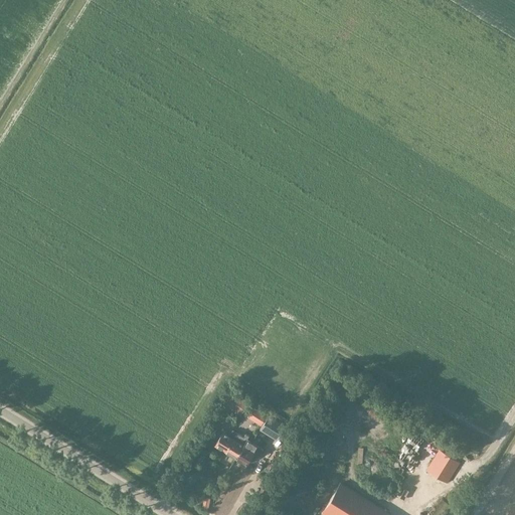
[(230,395),(224,403),(233,410),(239,402),(230,395)]
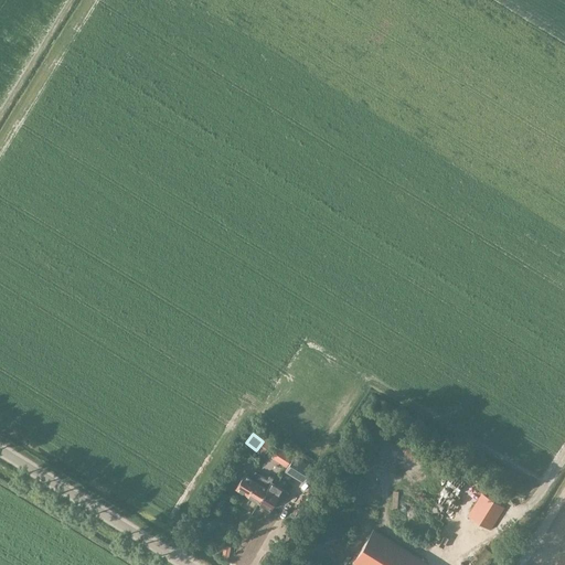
[(277,447),(272,456),(286,466),(291,456),(277,447)]
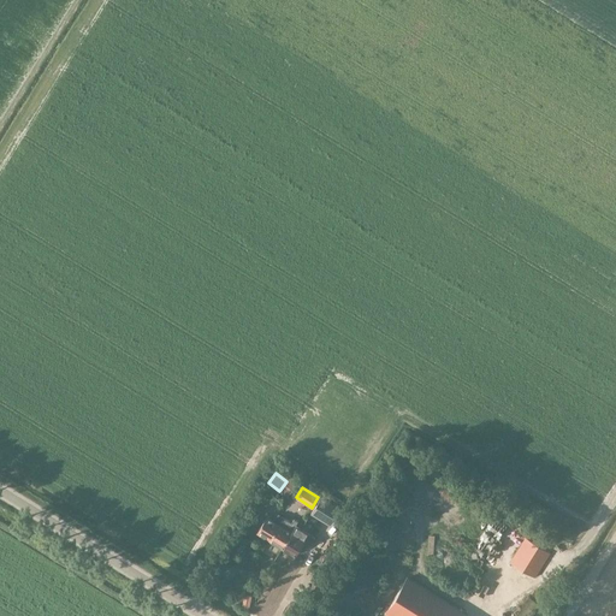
[(311,514),(330,526),(341,509),(320,496),(311,514)]
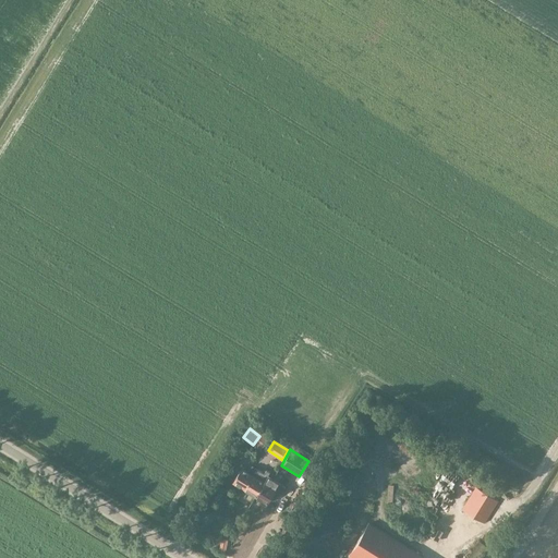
[(243,489),(256,469),(252,465),(246,472),(241,468),(232,482),(243,489)]
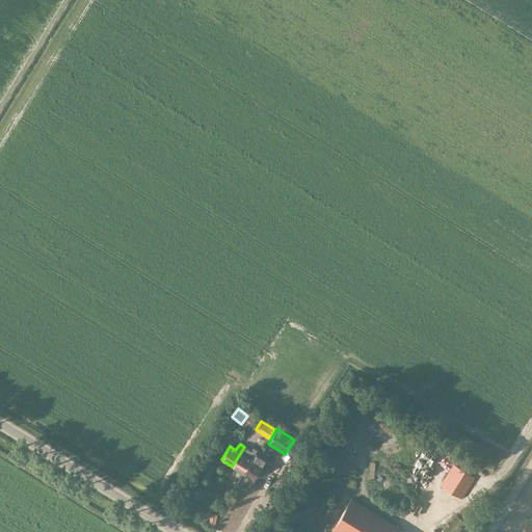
[(243,473),(251,459),(255,453),(257,450),(254,448),(251,451),(244,447),(232,467),(243,473)]
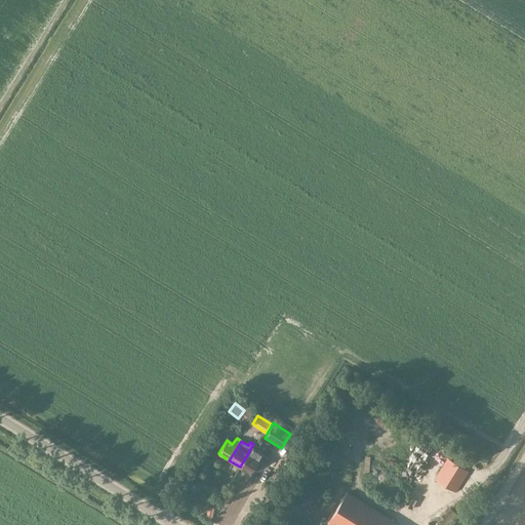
[(248,453),(240,467),(250,474),(258,460),(264,463),(268,457),(251,447),(248,453)]
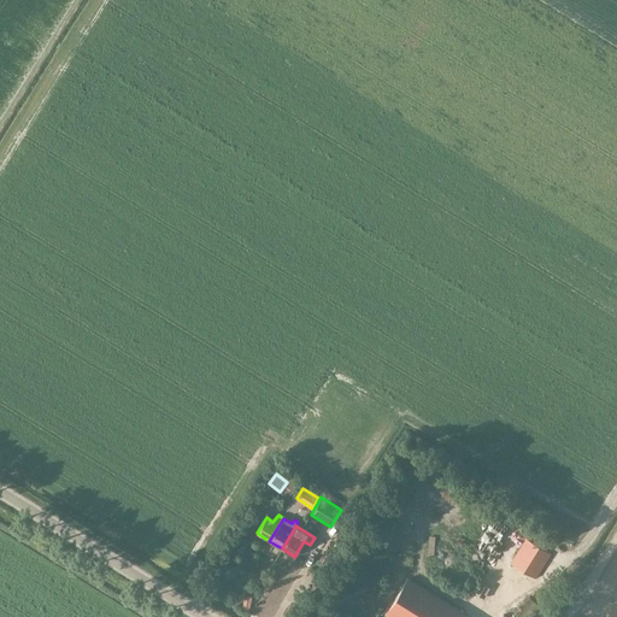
[(488,528),(485,536),(492,539),(495,532),(488,528)]
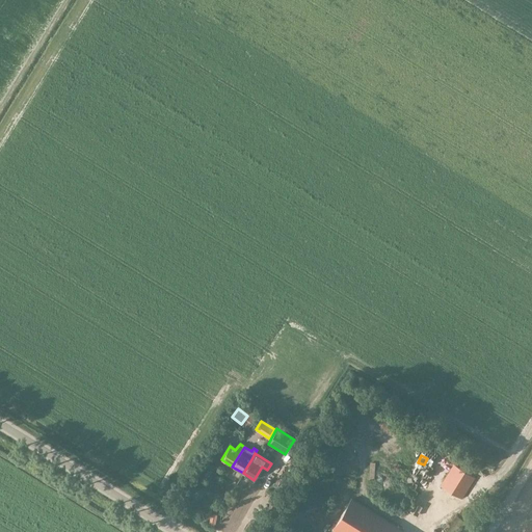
[(460,499),(474,477),(453,463),(439,485),(460,499)]
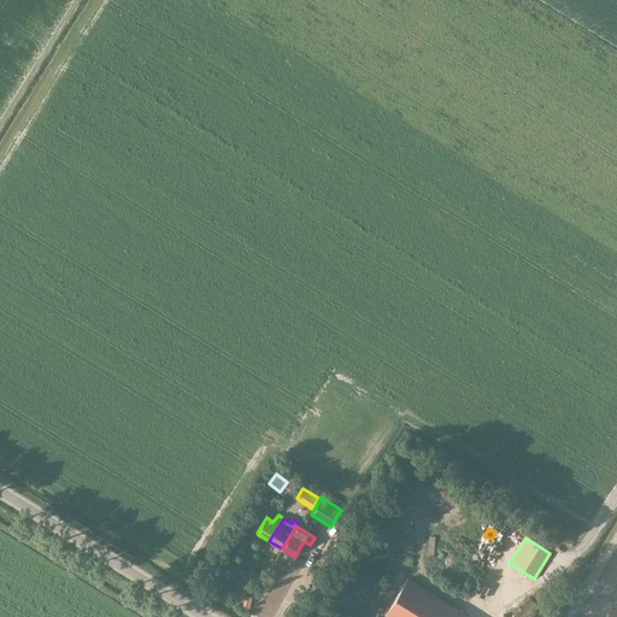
[(456,552),(462,564),(471,559),(466,547),(456,552)]
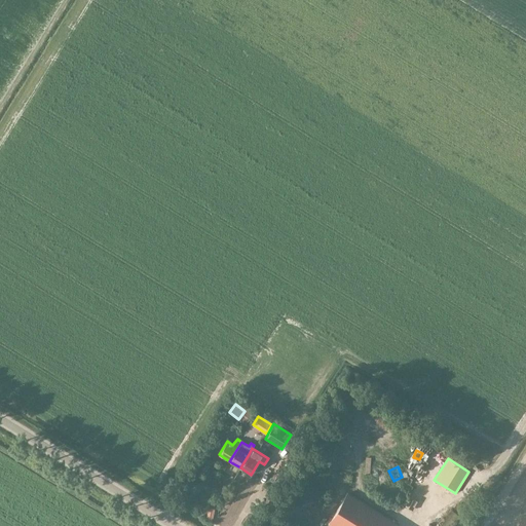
[(395,525),(397,523),(347,493),(328,523),(332,525),(395,525)]
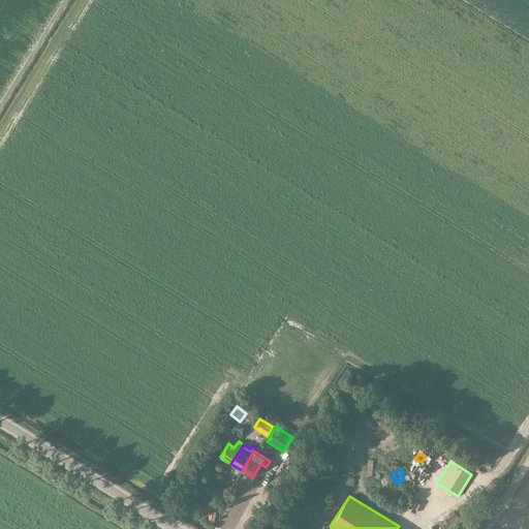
[(457,528),(463,519),(452,511),(440,528),(457,528)]
